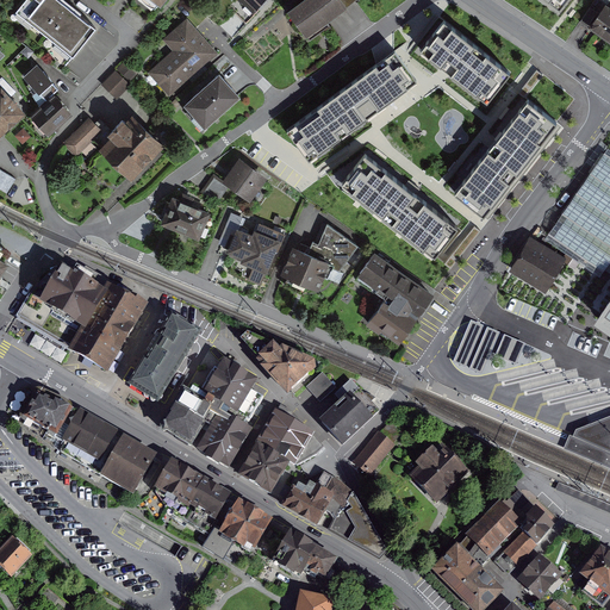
[(23,0),(17,6),(75,50),(98,24),(78,7),(68,0),(23,0)]
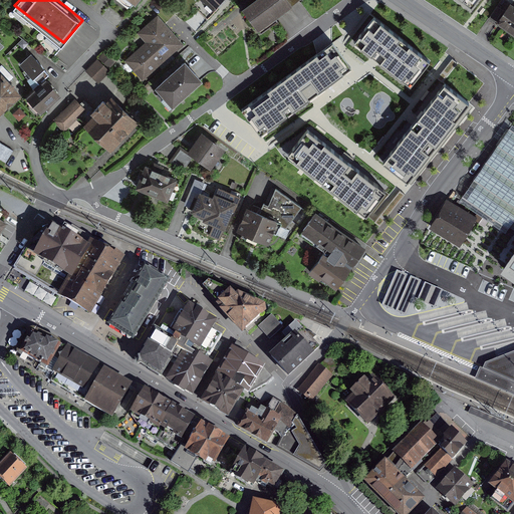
[(255,0),(245,8),(259,27),(291,5),(287,0),(255,0)]
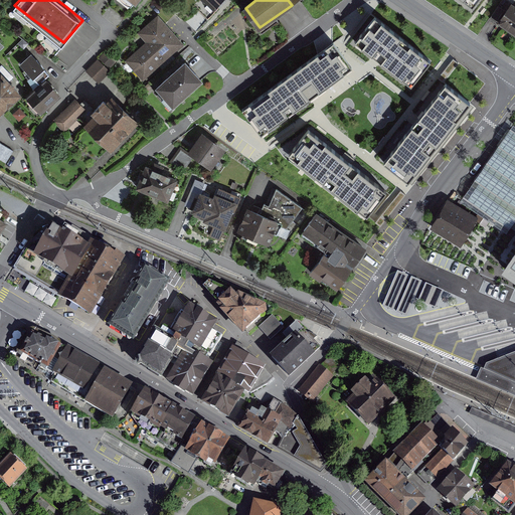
[(499,20),(514,29),(514,4),(511,2),(499,20)]
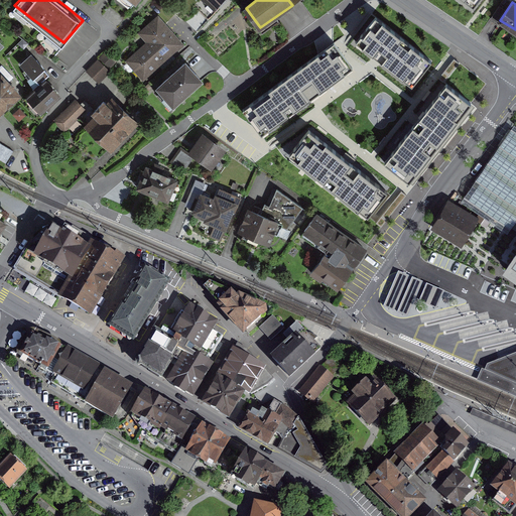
[(129,60),(145,79),(181,44),(159,17),(142,33),(149,42),(129,60)]
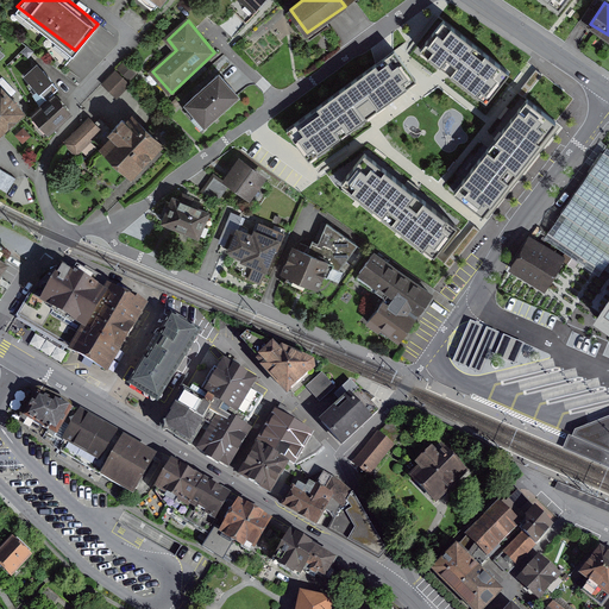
[(432,62),(427,69),(439,77),(493,115),(514,85),(472,56),(449,39),(432,62)]
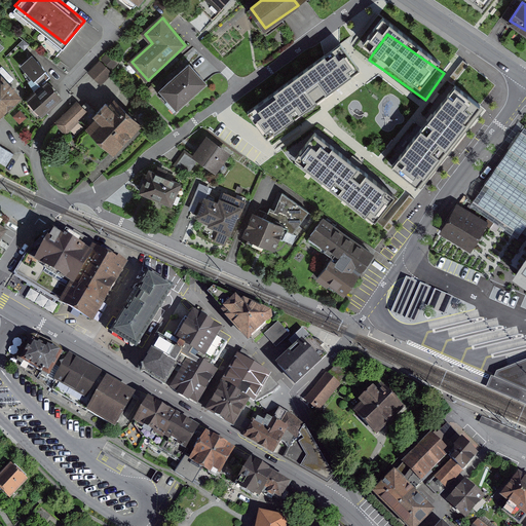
[(102,71),(106,74),(118,58),(107,48),(97,62),(104,67),(102,71)]
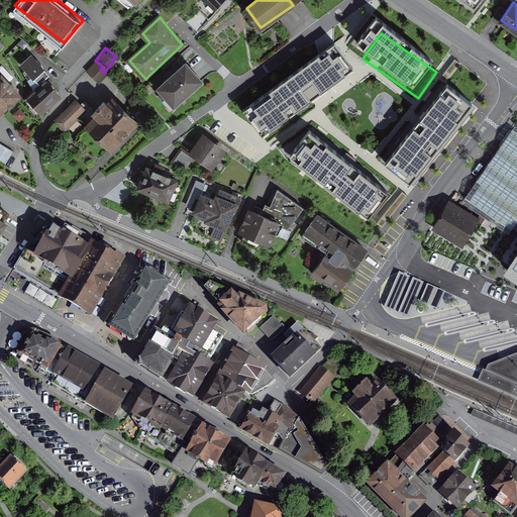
[(263,132),(302,106),(353,72),(337,47),(246,108),(263,132)]
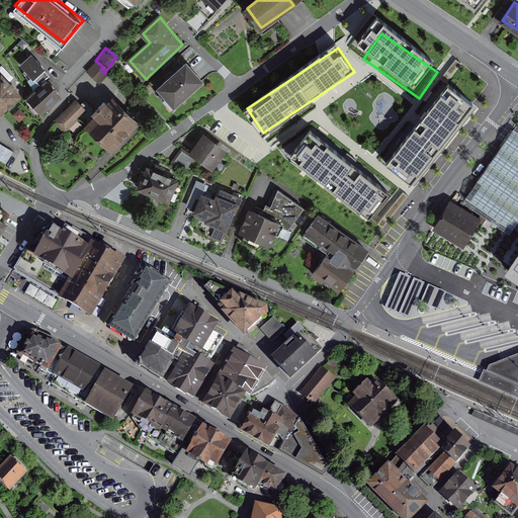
[(39,84),(50,74),(33,57),(23,66),(39,84)]
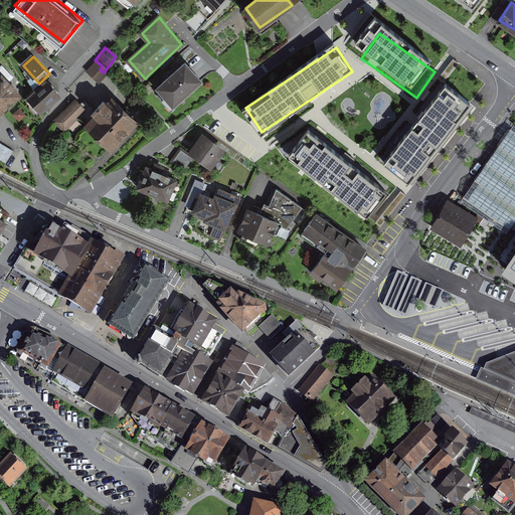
[(158,88),(173,106),(202,80),(186,62),(158,88)]
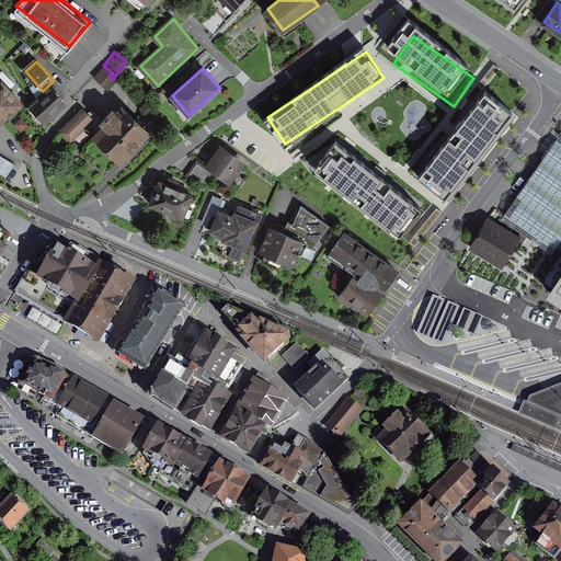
[(0,78),(0,121),(0,122),(22,102),(0,78)]
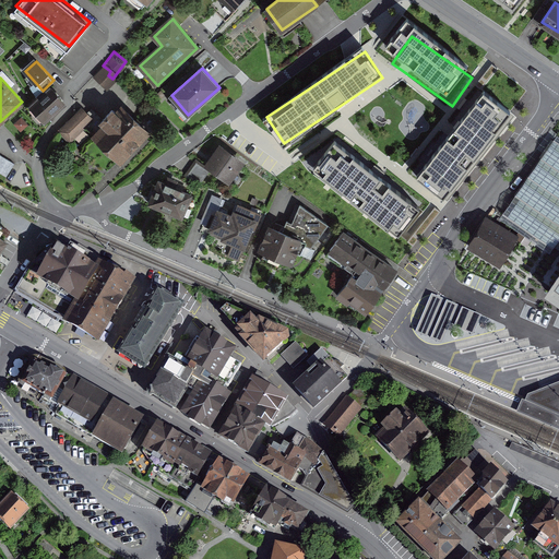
[(50,88),(31,105),(45,120),(63,103),(50,88)]
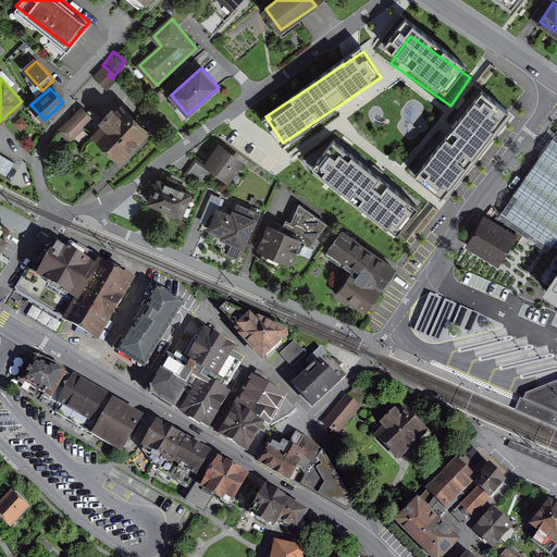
[(506,112),(478,90),(455,119),(410,177),(438,199),(506,112)]
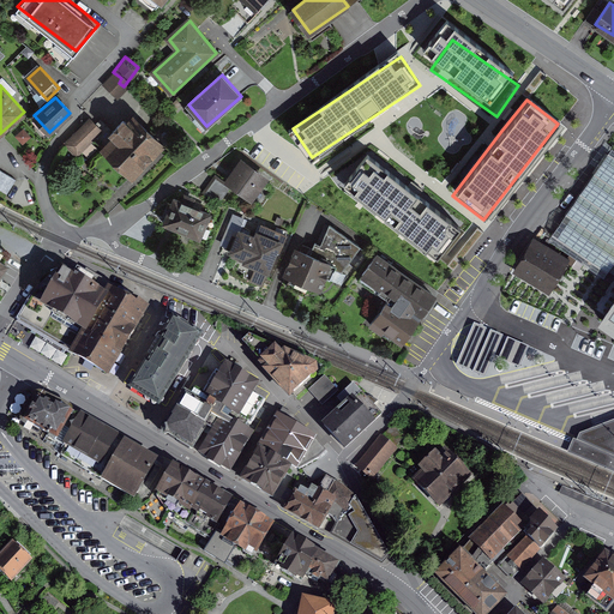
[(103,149),(132,176),(162,145),(133,116),(103,149)]
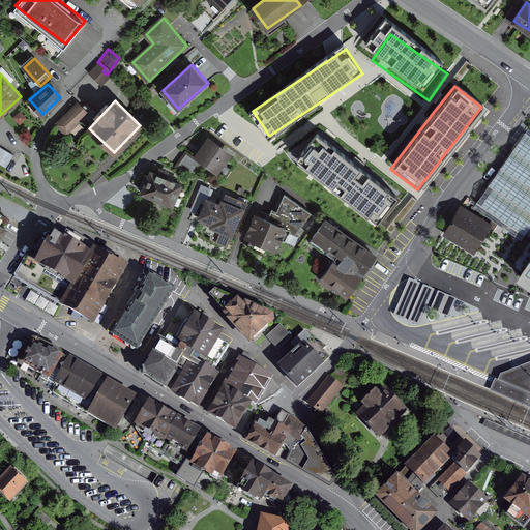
[(63,118),(72,127),(87,111),(77,102),(63,118)]
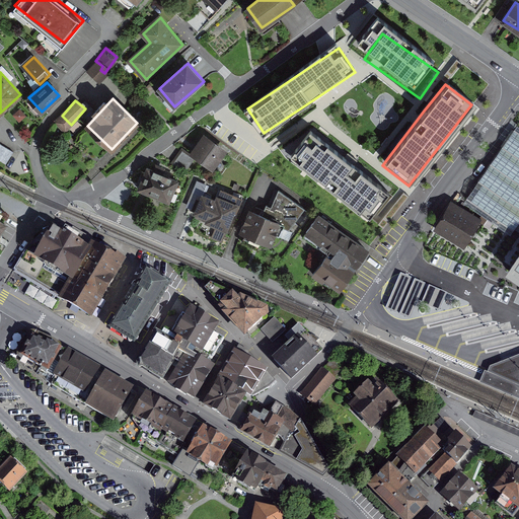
[(281,147),(347,199),(370,170),(337,144),(303,119),(281,147)]
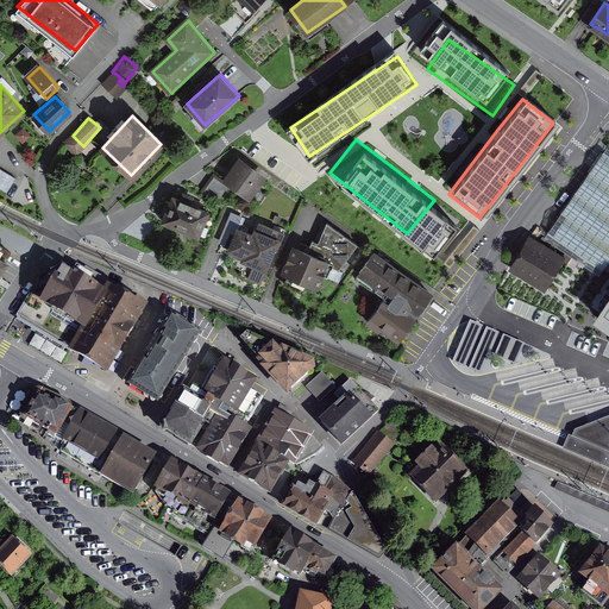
[(601,267),(608,253),(608,162),(602,158),(551,234),(601,267)]
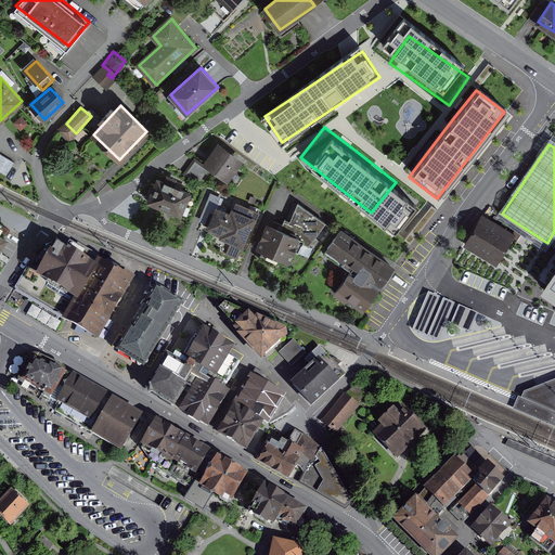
[(208,164),(228,177),(239,160),(219,147),(208,164)]
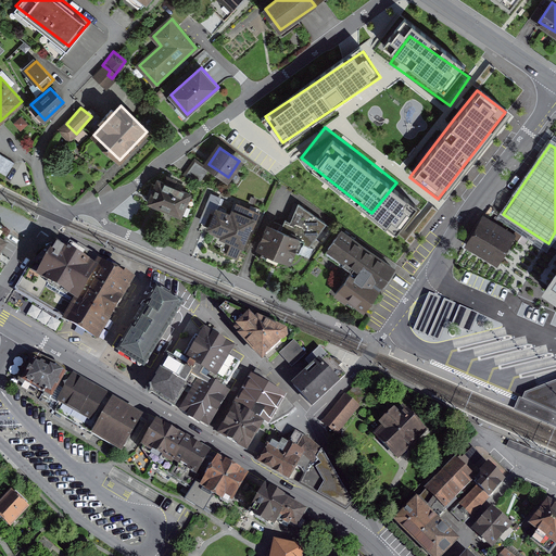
[(0,169),(9,175),(16,161),(0,151),(0,169)]
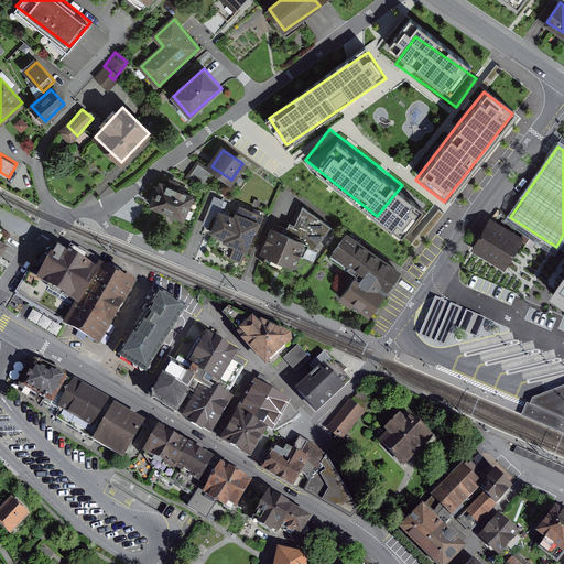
[(162,183),(153,204),(183,217),(193,196),(162,183)]
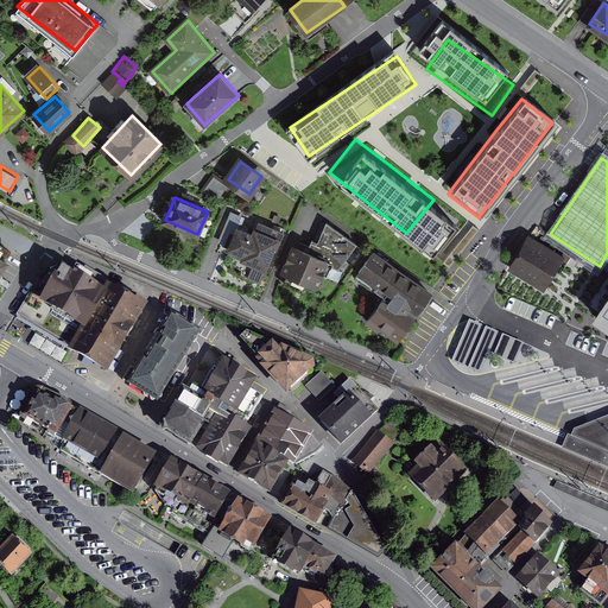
[(295,245),(284,272),(317,286),(323,274),(339,282),(341,265),(356,245),(327,222),(314,254),(295,245)]
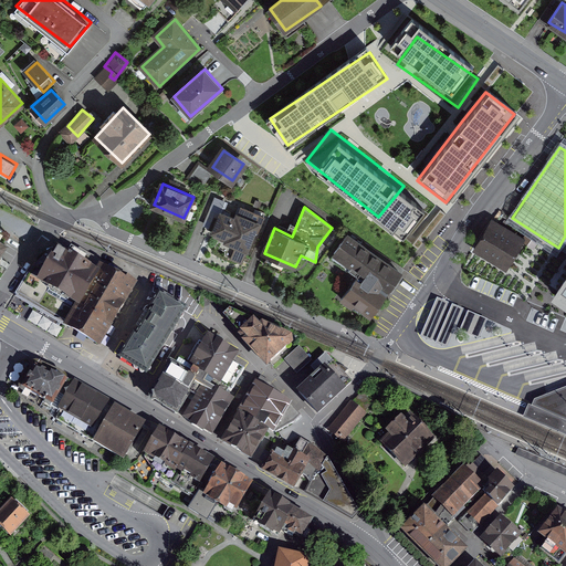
[(223,211),(217,228),(232,234),(230,242),(249,250),(262,219),(242,211),(239,218),(223,211)]
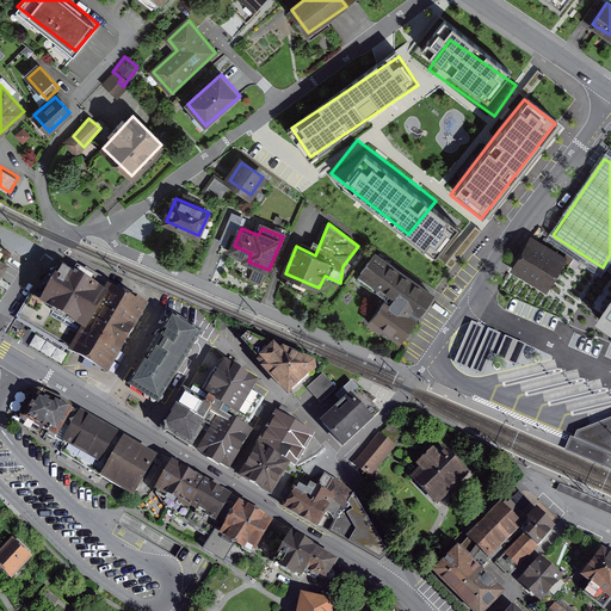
[(531,240),(514,267),(547,288),(563,260),(531,240)]
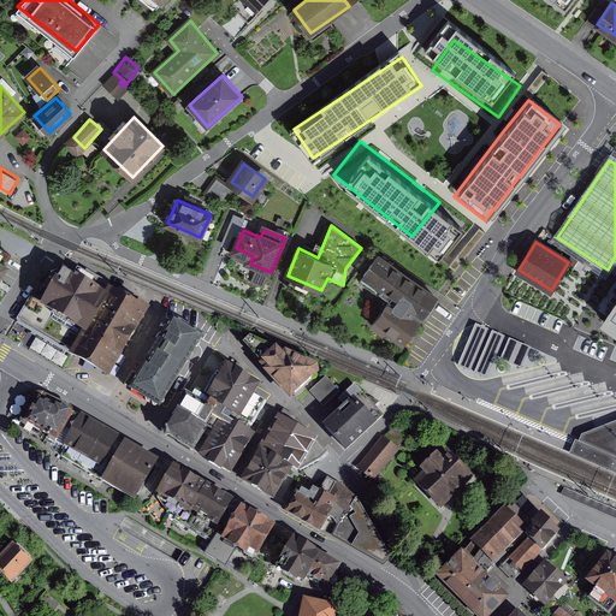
[(381,323),(408,341),(442,295),(383,253),(366,277),(397,300),(381,323)]
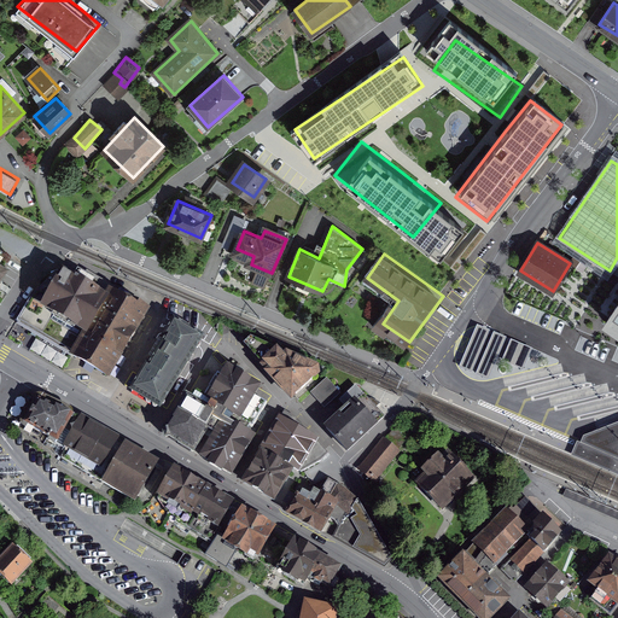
[(31,297),(17,320),(34,331),(75,354),(109,293),(58,264),(38,301),(31,297)]
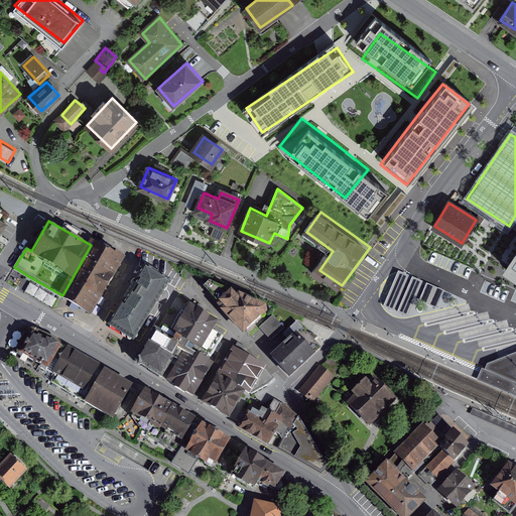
[(122,262),(91,245),(62,295),(95,312),(122,262)]
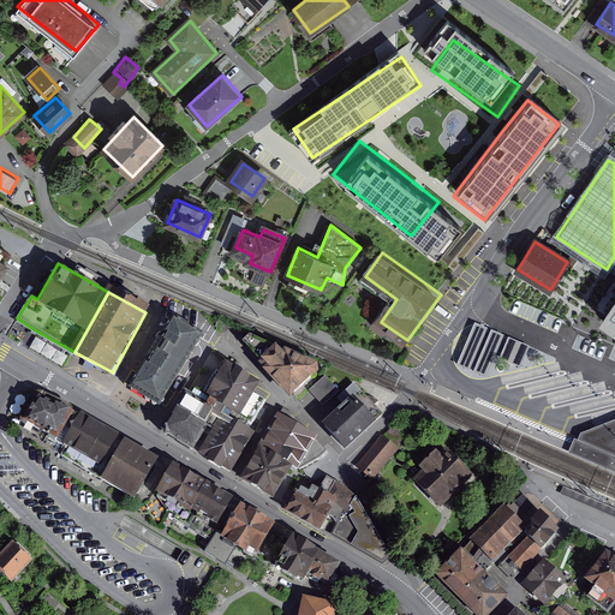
[(150,402),(155,405),(198,336),(172,321),(130,389),(150,402)]
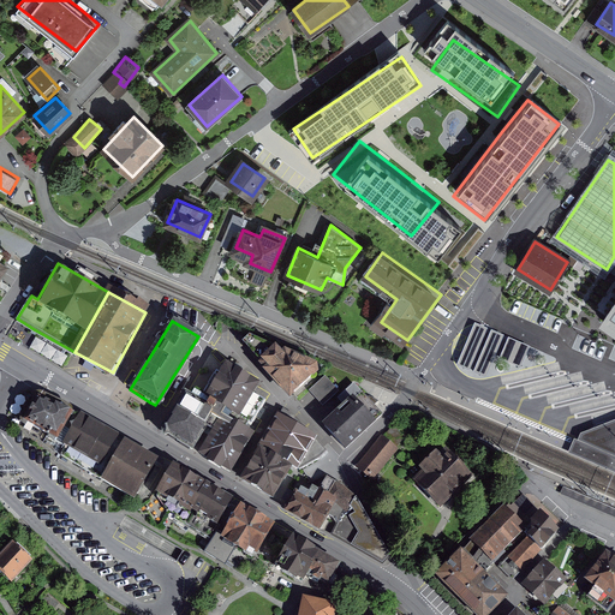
[(459,365),(469,370),(487,328),(476,323),(459,365)]
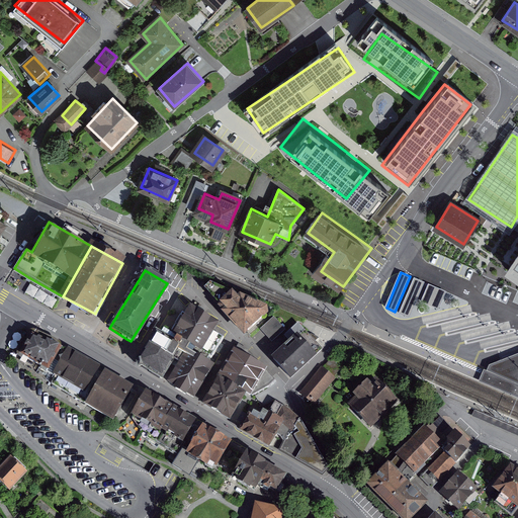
[(400,313),(409,317),(424,283),(414,279),(400,313)]
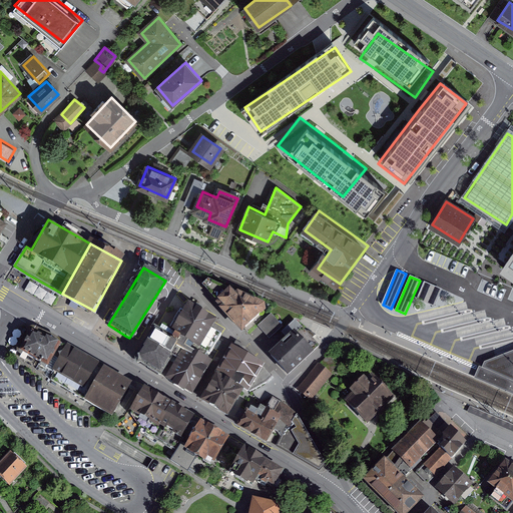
[(204,285),(242,328),(265,310),(265,305),(209,281),(204,285)]
